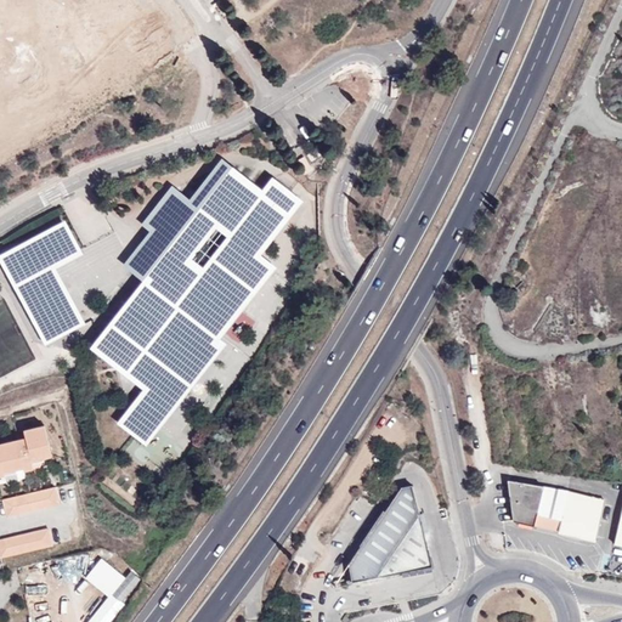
[(26,45),(0,10),(0,20),(21,49),(26,45)]
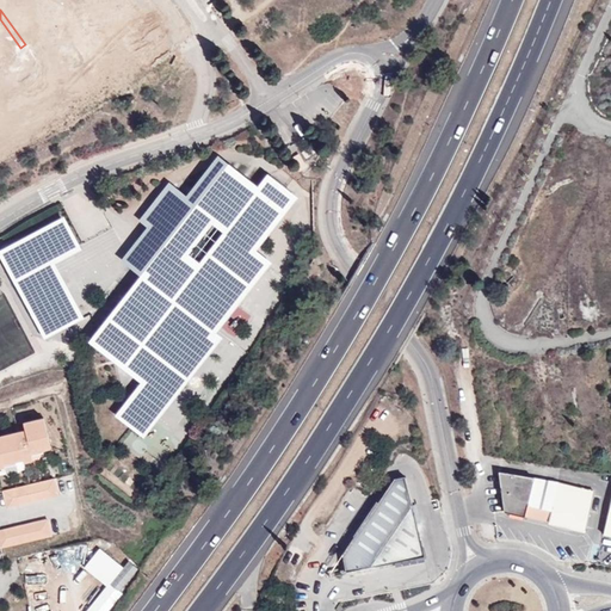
[(141,69),(146,66),(129,44),(125,48),(141,69)]
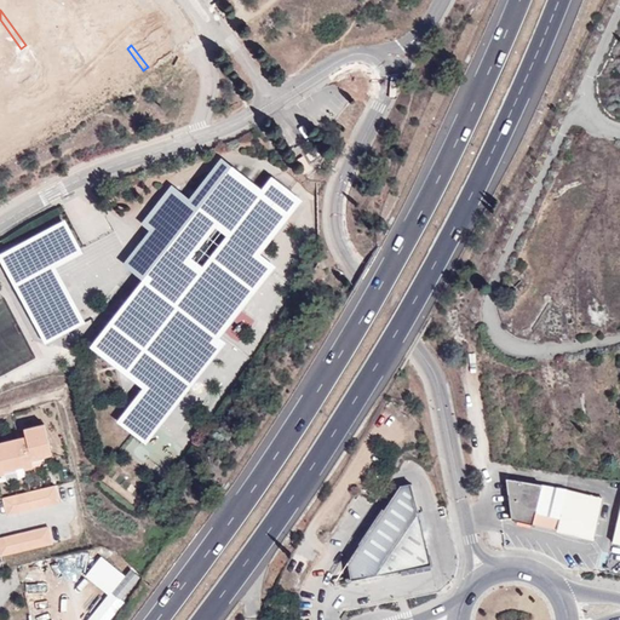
[(322,155),(317,148),(306,155),(311,162),(322,155)]
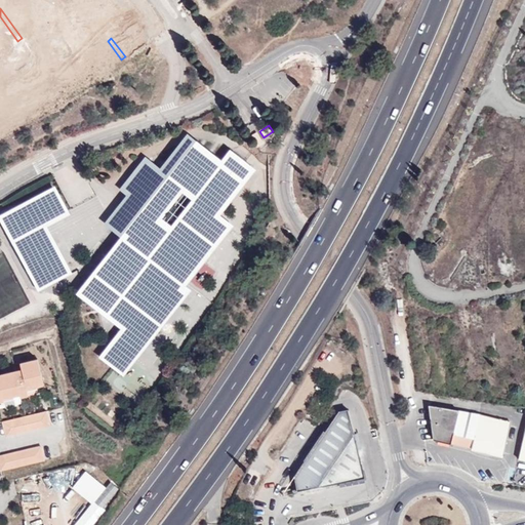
[(264,142),(257,131),(251,134),(257,145),(264,142)]
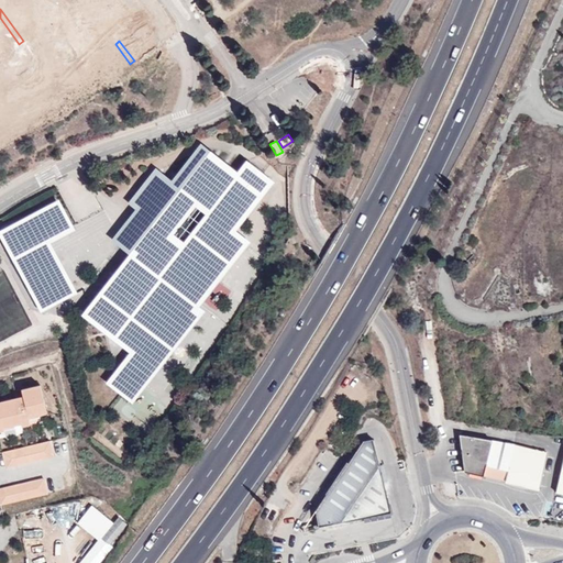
[(158,172),(140,195),(146,200),(139,210),(142,212),(121,241),(143,258),(146,255),(153,261),(151,264),(156,268),(151,277),(154,280),(150,286),(146,283),(143,287),(121,269),(96,304),(117,320),(110,329),(136,350),(119,372),(133,382),(148,362),(142,356),(157,337),(185,301),(189,296),(179,288),(201,260),(229,223),(232,227),(258,194),(254,190),(266,176),(250,163),(238,177),(201,150),(175,184),(158,172)]
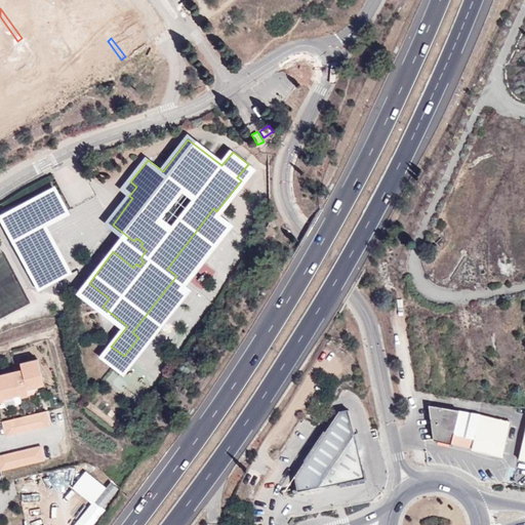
[(136,187),(130,182),(123,192),(129,196),(136,187)]
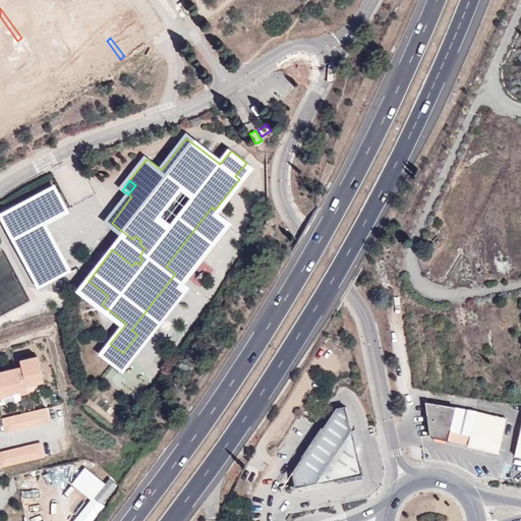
[(15,206),(18,213),(65,200),(57,184),(15,206)]
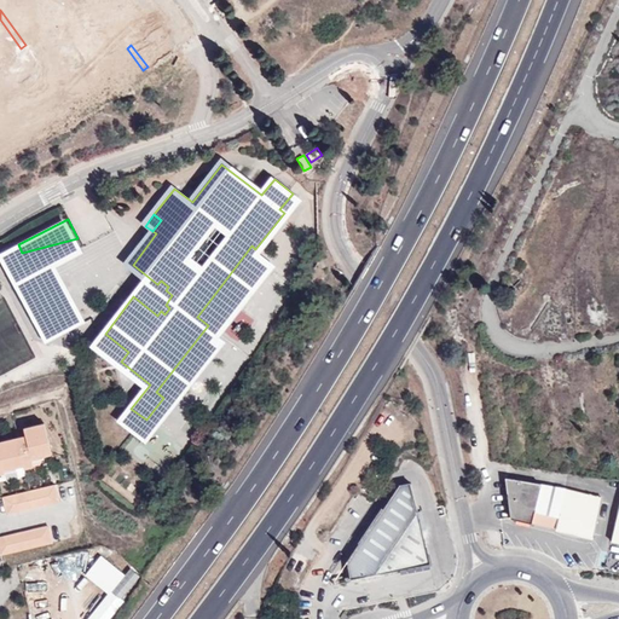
[(77,238),(22,253),(30,270),(81,244),(77,238)]
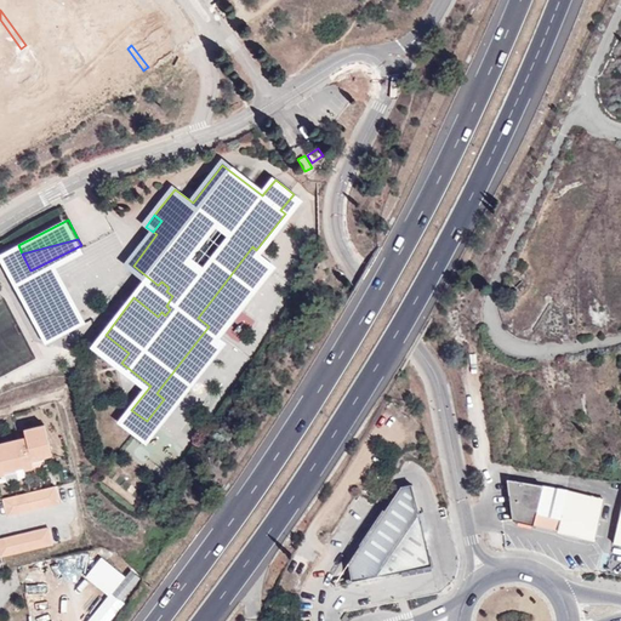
[(272,262),(256,250),(252,246),(222,286),(241,301),(272,262)]
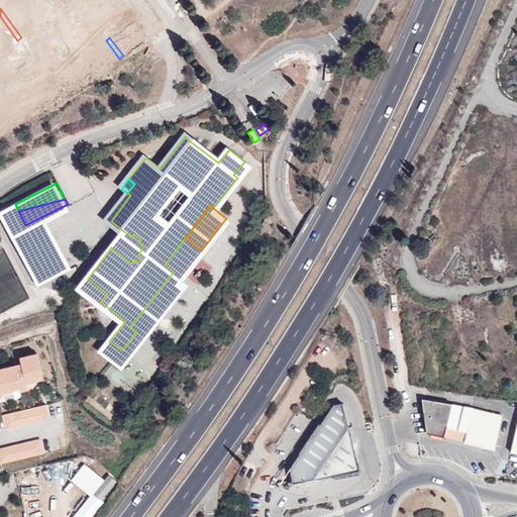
[(50,232),(33,238),(36,248),(27,251),(33,269),(43,266),(46,275),(64,269),(50,232)]
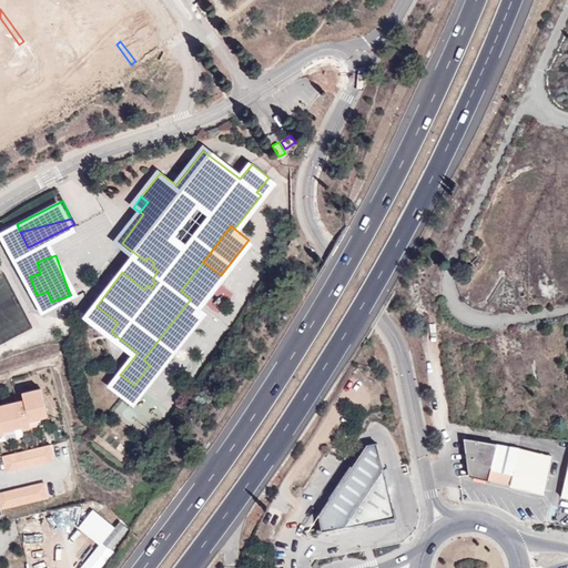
[(148,257),(144,261),(152,266),(154,263),(148,257)]
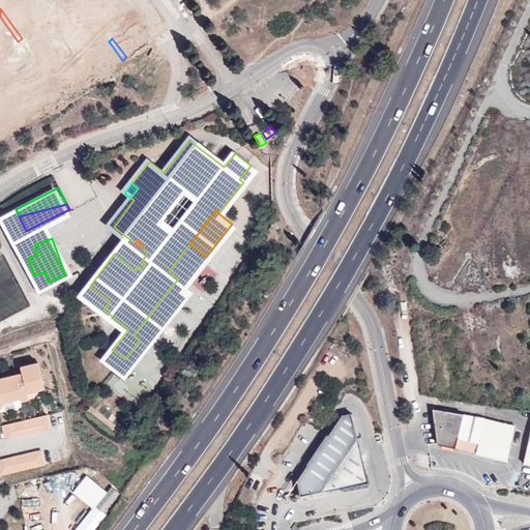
[(174,284),(148,317),(164,328),(188,295),(174,284)]
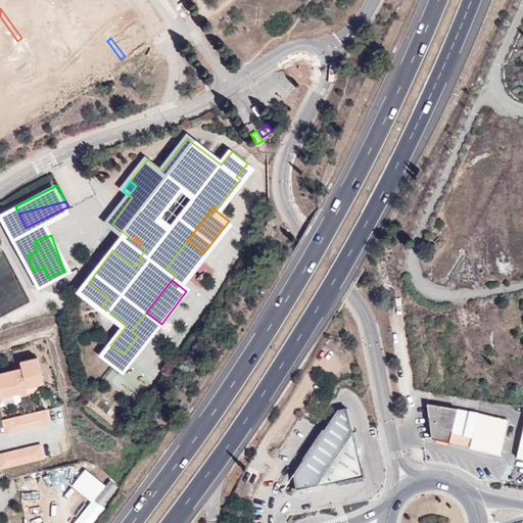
[(18,389),(27,387),(43,383),(37,358),(19,362),(21,368),(22,372),(0,377),(0,393),(2,392),(3,396),(19,392),(18,389)]
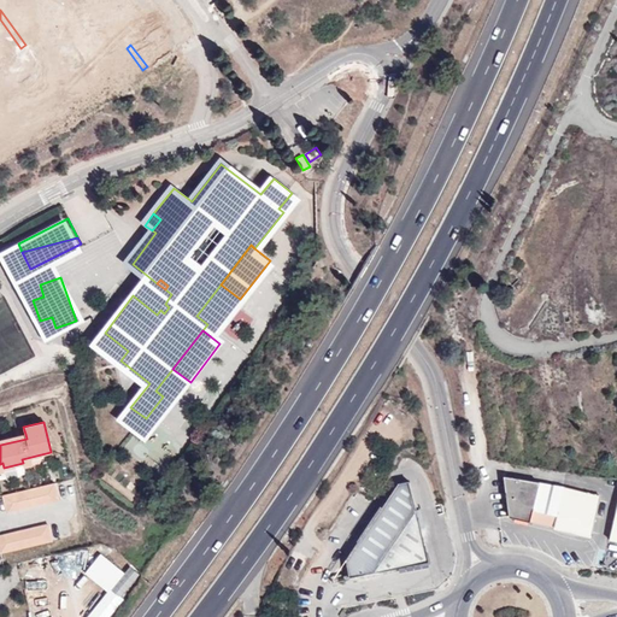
[(0,445),(27,439),(25,434),(0,439),(0,445)]
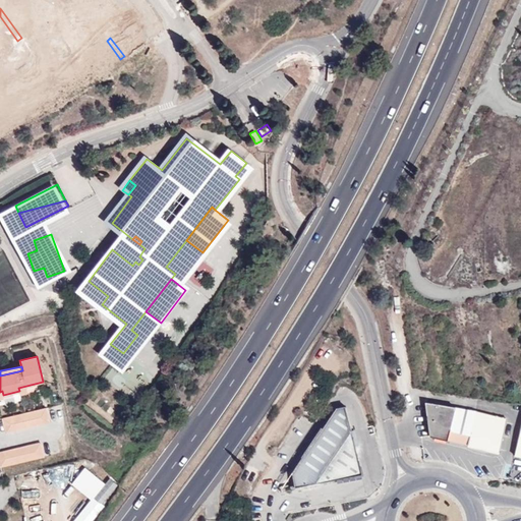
[(27,392),(26,386),(18,388),(19,391),(20,394),(27,392)]
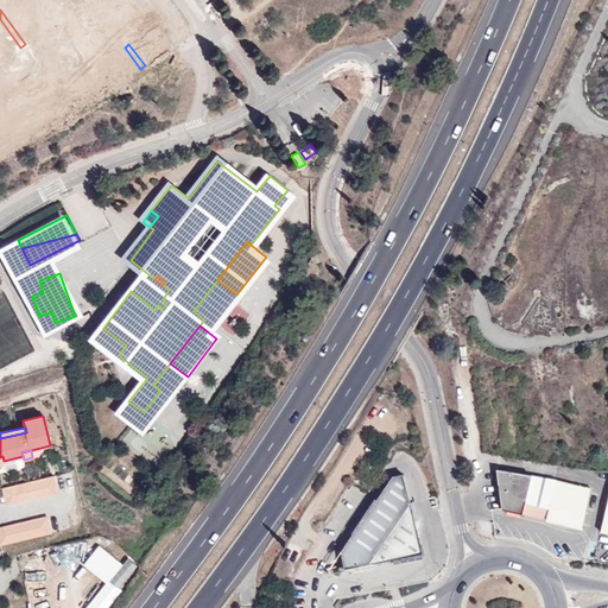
[(524,502),(548,507),(555,480),(496,469),(501,510),(521,513),(524,502)]
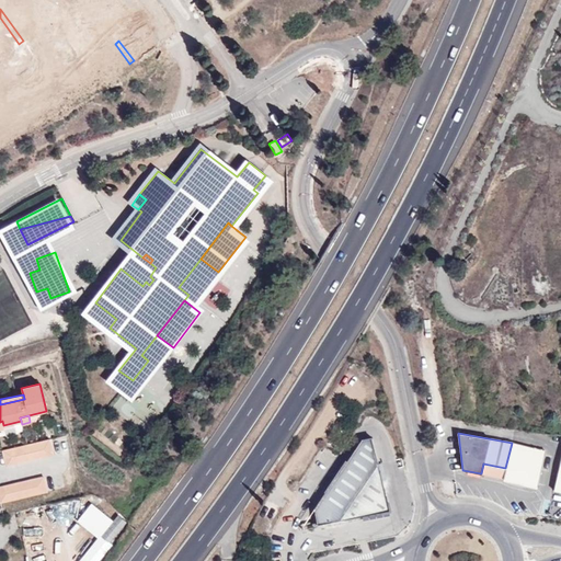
[(389,510),(371,436),(362,438),(313,510),(317,525),(389,510)]
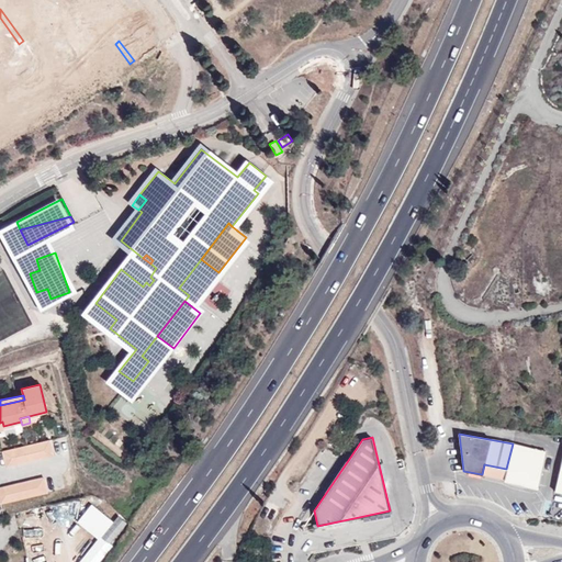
[(49,440),(2,451),(6,467),(53,454),(49,440)]
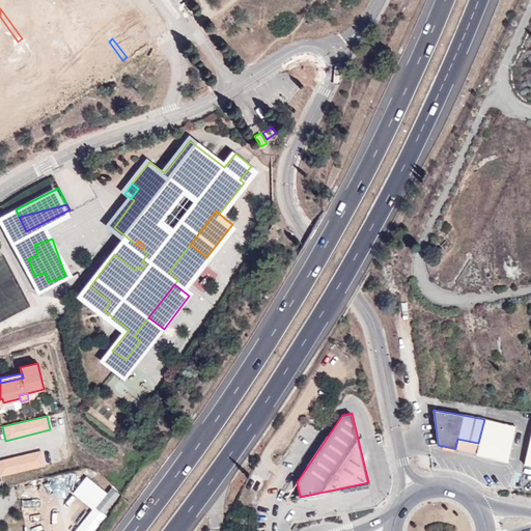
[(478,443),(476,452),(509,463),(518,425),(484,419),(478,443)]
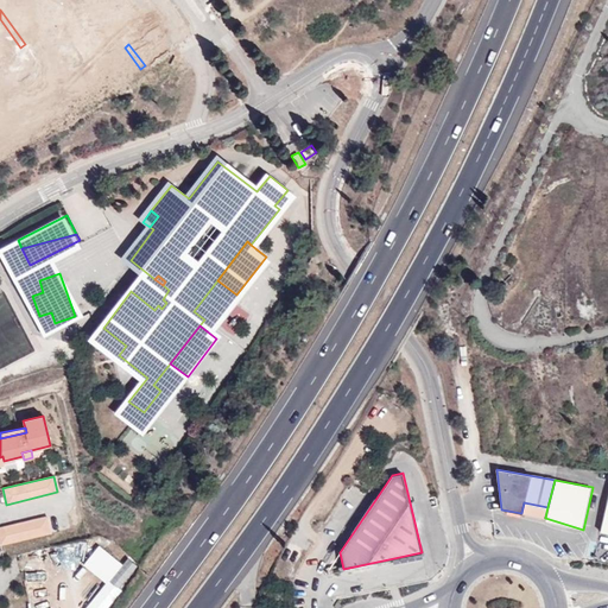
[(545,518),(548,507),(524,502),(521,513),(545,518)]
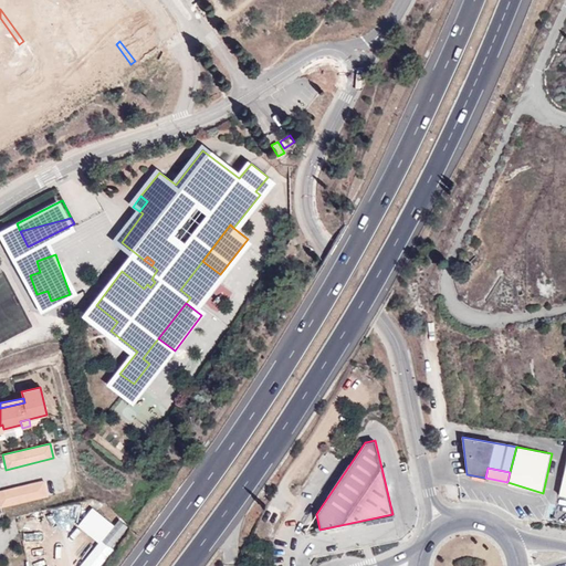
[(44,481),(0,491),(0,506),(48,495),(44,481)]
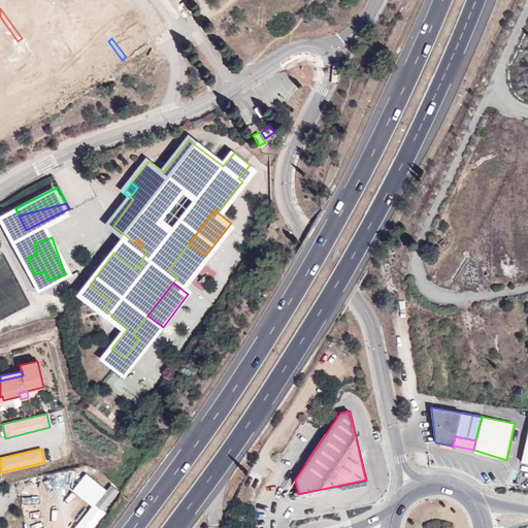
[(106,491),(86,474),(73,491),(92,505),(74,527),(92,527),(105,512),(96,504),(106,491)]
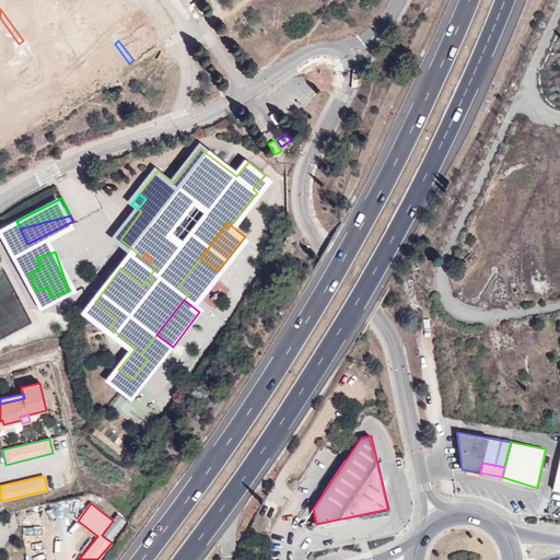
[(127,522),(117,514),(113,521),(102,535),(112,543),(127,522)]
